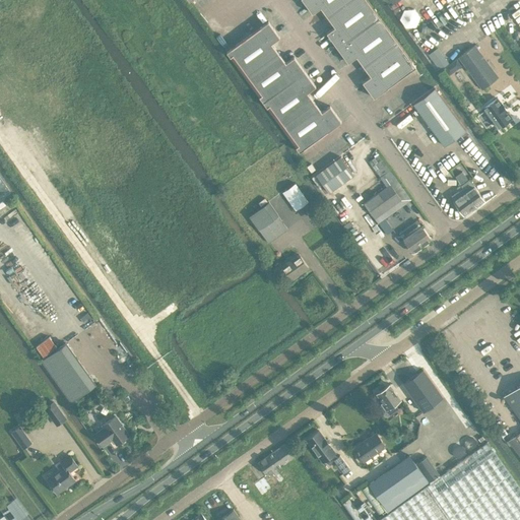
[(321,7),(322,8),(328,16),(349,0),(303,0),(313,13),(321,7)]
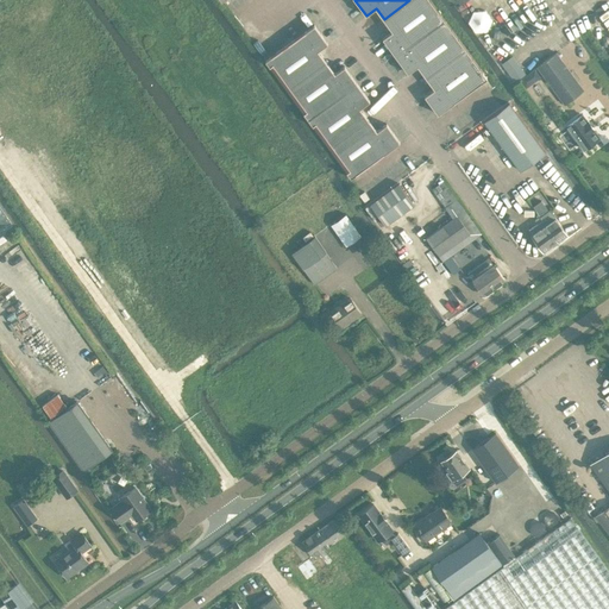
[(409,0),(384,19),(391,29),(393,31),(383,38),(395,55),(444,19),(429,0),(409,0)]
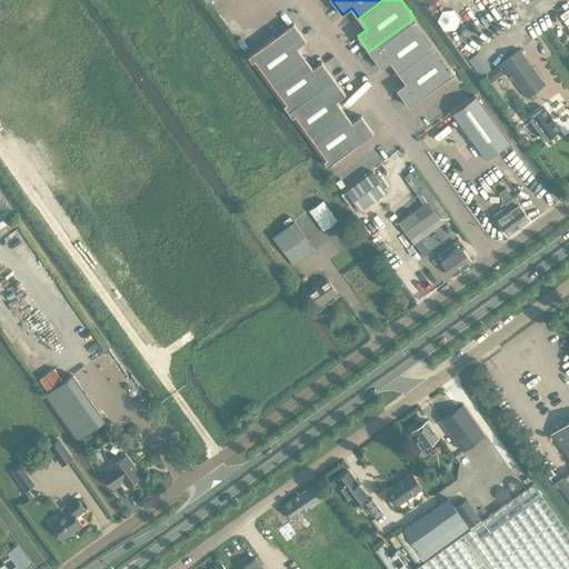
[(390,61),(391,63),(398,72),(435,46),(415,18),(369,51),(381,68),(390,61)]
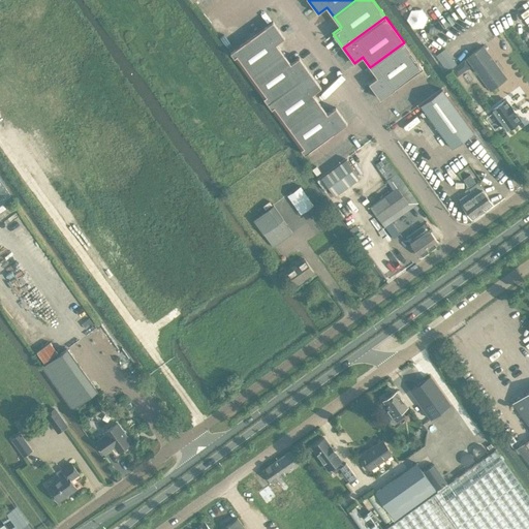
[(273,22),(230,53),(249,78),(283,53),(276,43),(284,37),(273,22)]
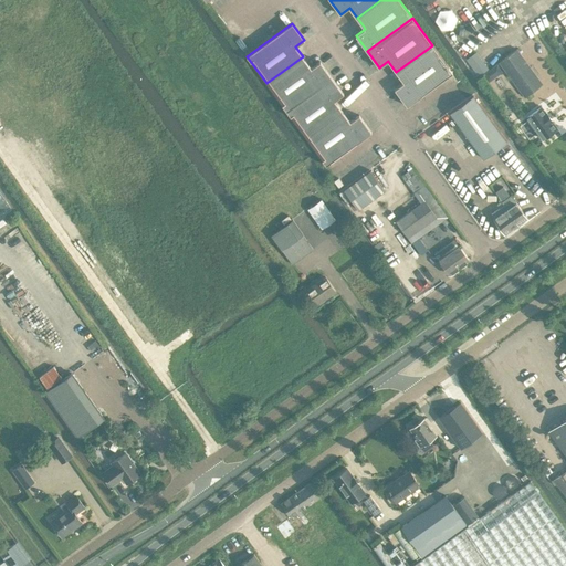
[(432,45),(396,72),(404,82),(395,88),(407,106),(452,73),(432,45)]
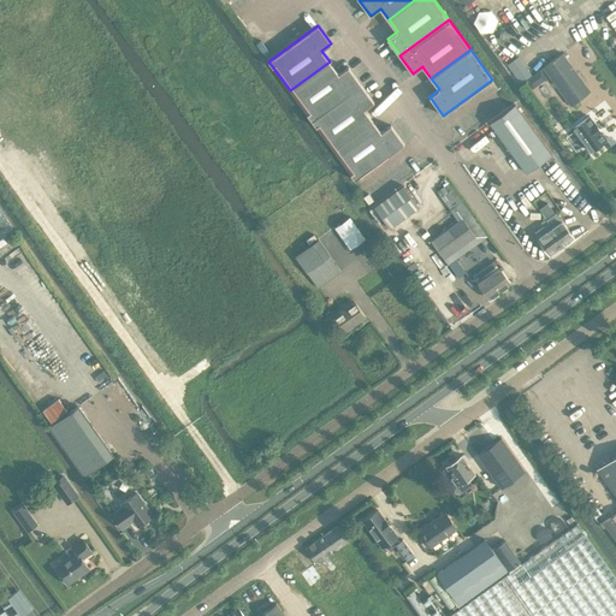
[(543,67),(570,105),(590,92),(562,53),(543,67)]
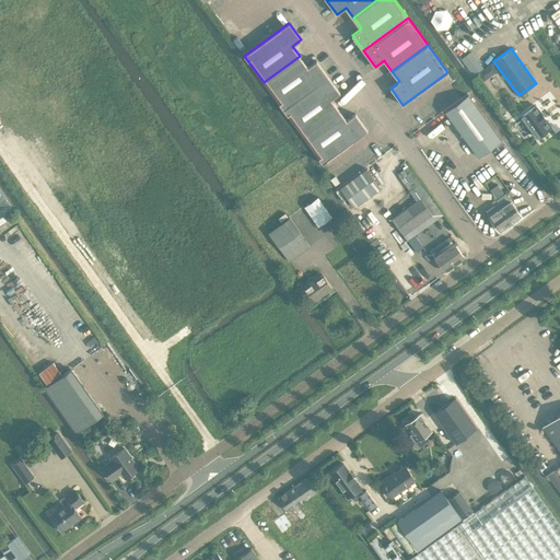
[(300,56),(264,82),(283,109),(328,77),(317,60),(307,67),(300,56)]
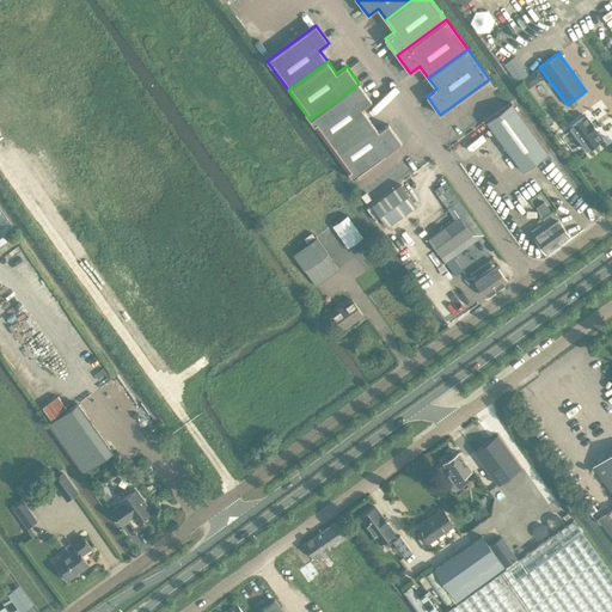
[(359,84),(310,120),(331,148),(371,120),(361,108),(372,101),(359,84)]
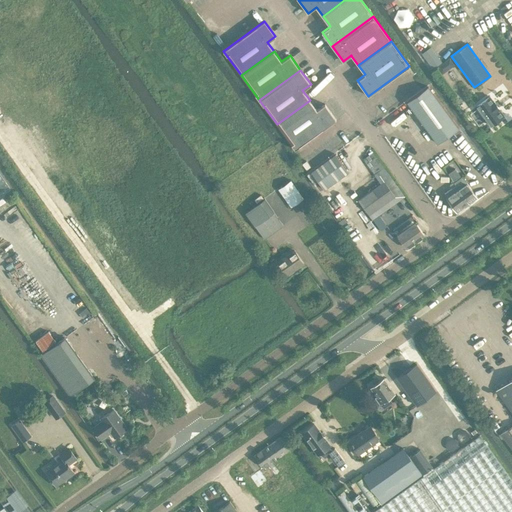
[(440,142),(461,127),(431,85),(428,87),(410,100),(411,102),(418,112),(419,113),(422,116),(437,138),(440,142)]
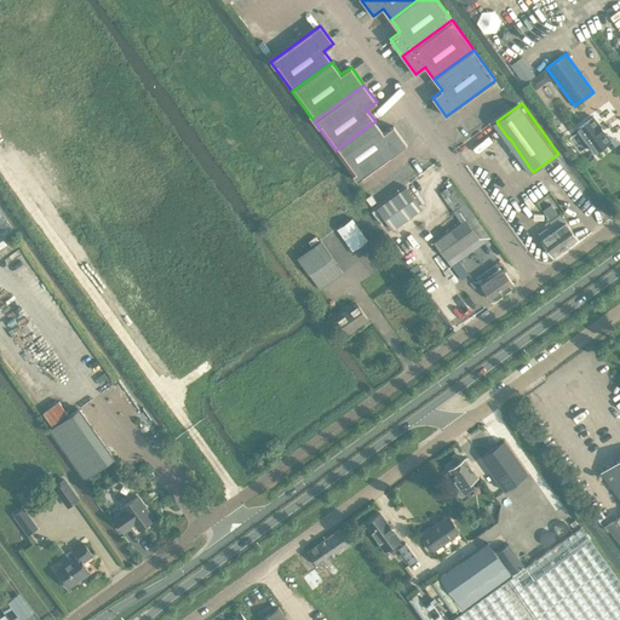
[(593,151),(610,141),(593,116),(577,128),(593,151)]
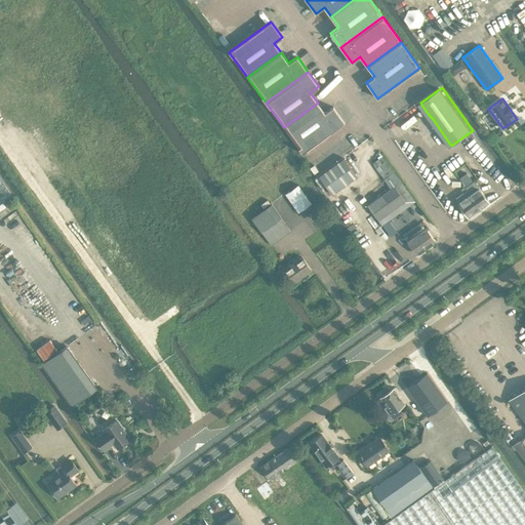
[(325,113),(324,111),(318,103),(284,127),(303,153),(345,122),(333,107),(325,113)]
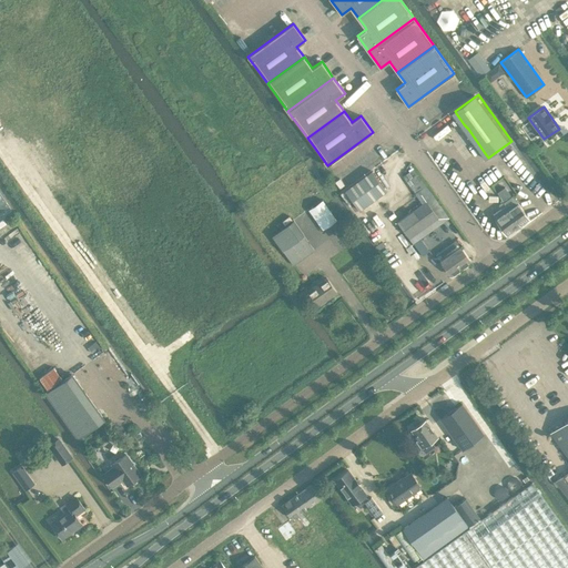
[(415,169),(403,176),(407,182),(418,174),(415,169)]
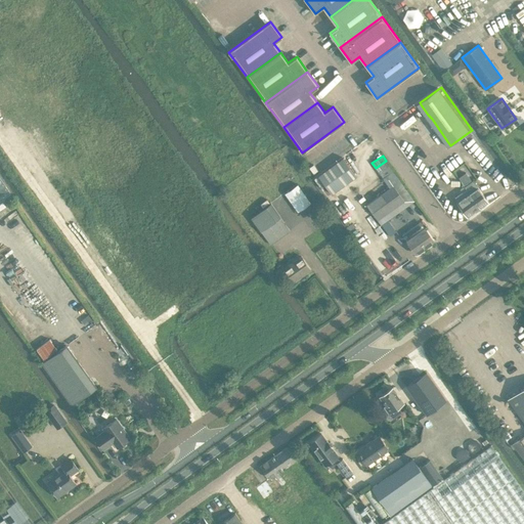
[(386,161),(376,168),(379,173),(390,166),(386,161)]
